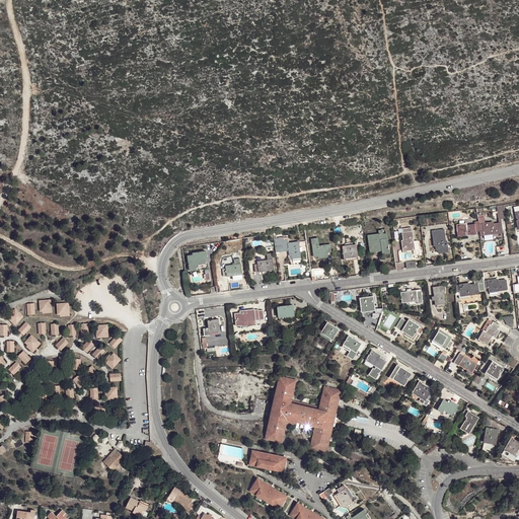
[(504,205),(497,206),(499,219),(506,217),(504,205)]
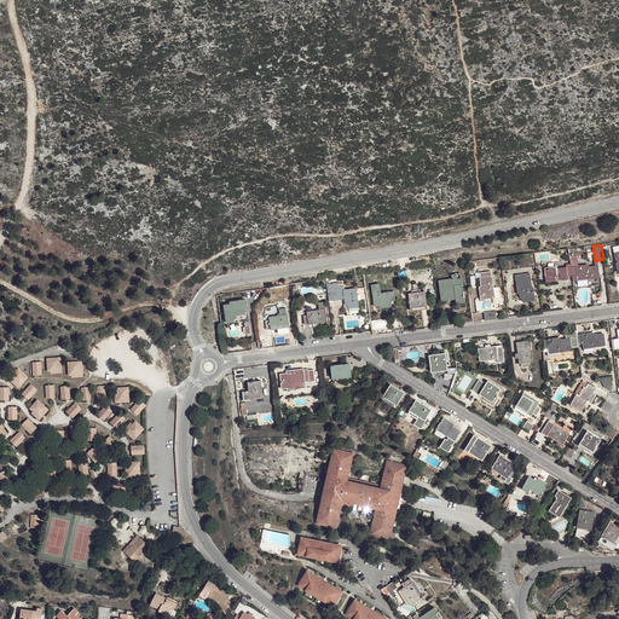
[(573,281),(578,281),(577,278),(586,277),(586,279),(594,279),(600,278),(597,266),(586,267),(585,266),(578,266),(577,258),(570,258),(571,264),(571,267),(572,276),(572,277),(573,281)]
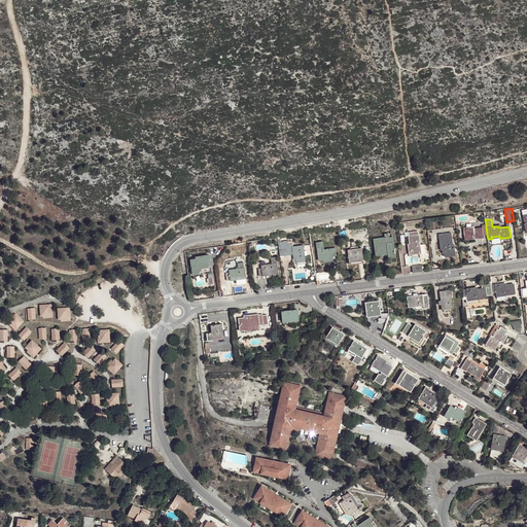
[(483,236),(487,235),(486,227),(486,224),(482,225),(482,229),(472,230),(472,227),(464,229),(465,239),(472,238),(473,240),(479,239),(483,238),(483,236)]
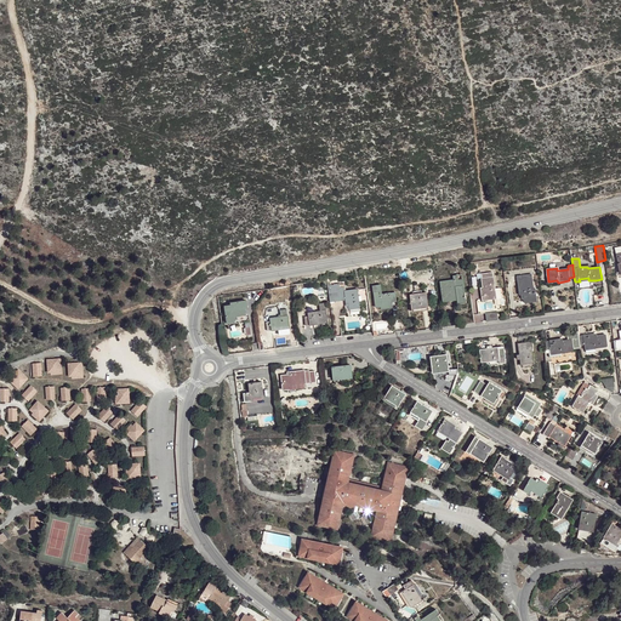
[(523,280),(518,281),(520,295),(522,295),(524,295),(524,298),(524,301),(530,301),(535,300),(534,297),(536,297),(535,292),(534,292),(534,289),(531,275),(523,275),(523,280)]
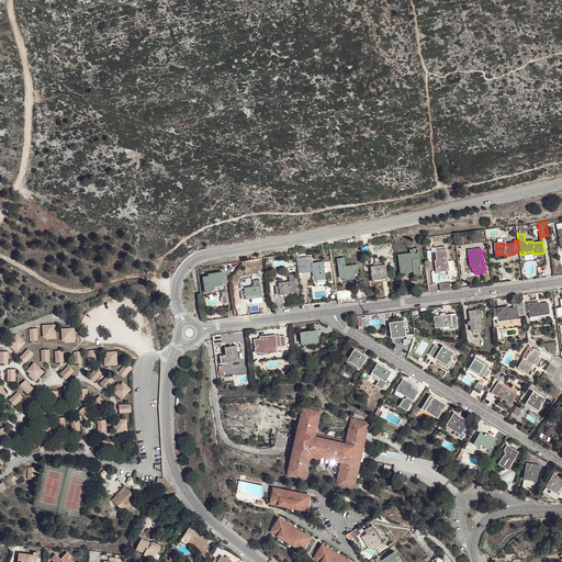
[(416,254),(416,251),(412,251),(412,255),(400,257),(403,273),(413,272),(414,276),(418,274),(423,274),(419,254),(416,254)]
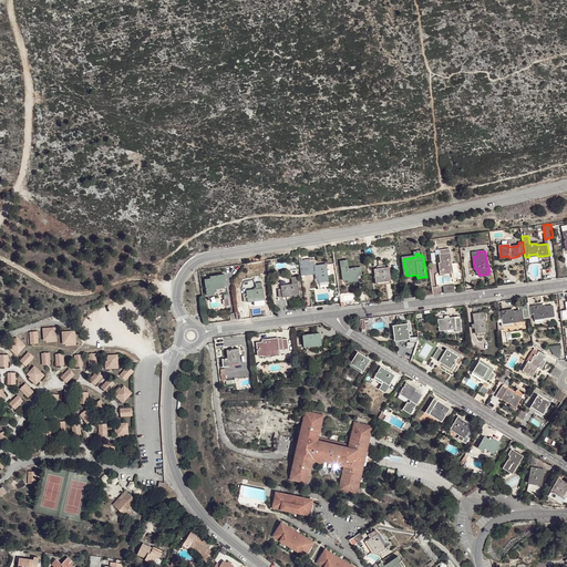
[(447,254),(440,255),(441,265),(440,266),(441,275),(451,272),(450,265),(452,264),(451,254),(447,254)]
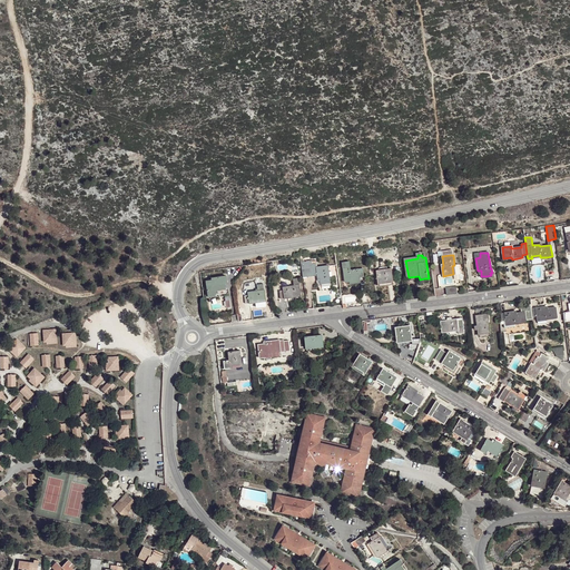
[(312,266),(302,267),(303,278),(313,277),(312,269),(312,266)]
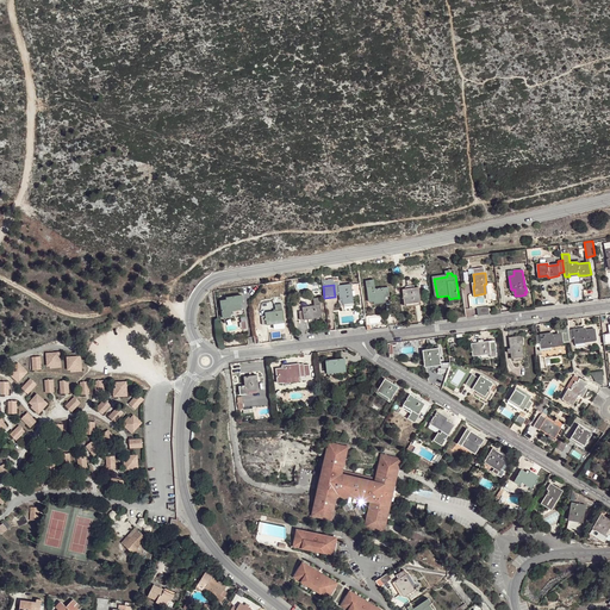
[(350,286),(338,288),(340,296),(340,299),(342,299),(343,305),(348,304),(353,303),(350,286)]
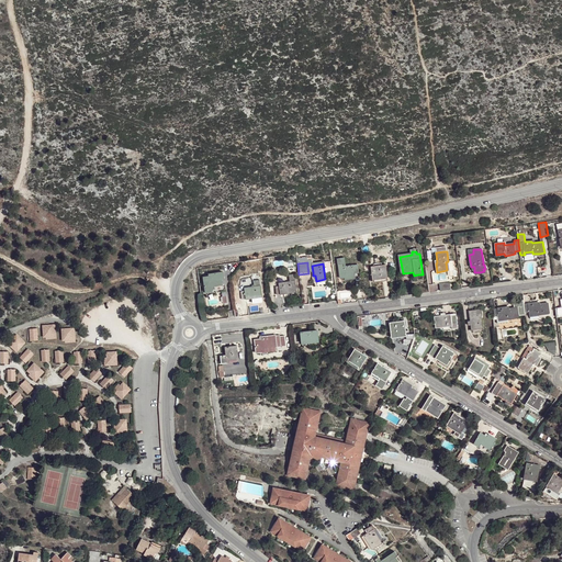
[(344,263),(338,263),(339,277),(343,277),(345,277),(353,276),(353,273),(358,272),(357,265),(345,266),(344,266),(344,263)]
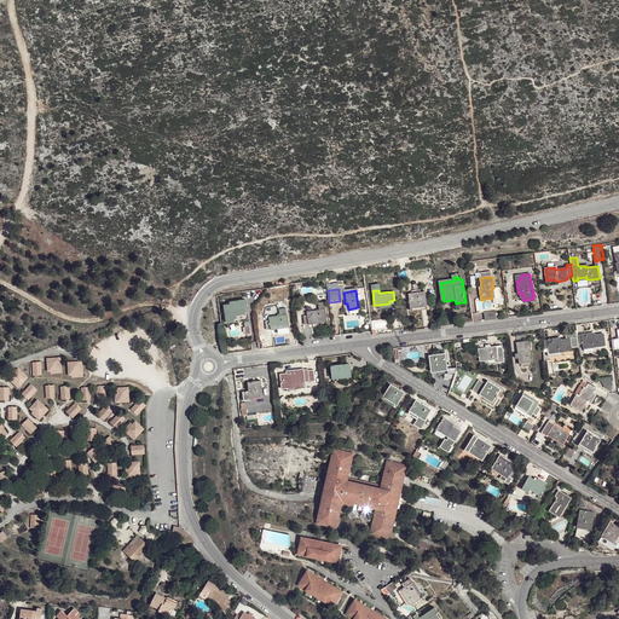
[(424,291),(410,293),(412,306),(418,306),(426,305),(424,291)]
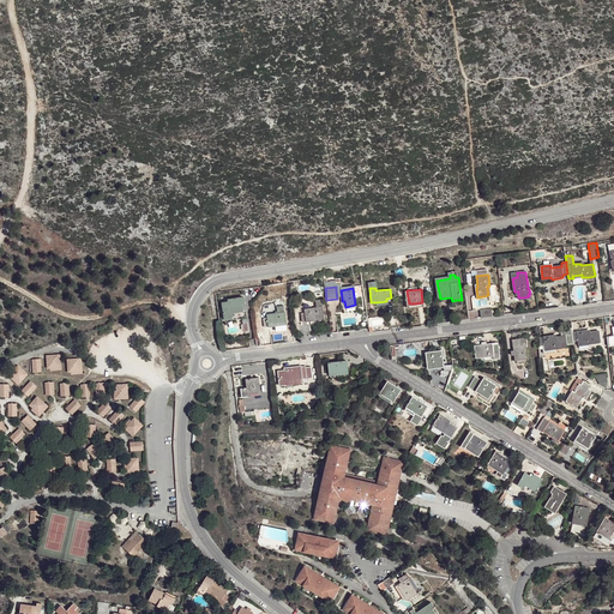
[(246,298),(232,299),(232,302),(223,304),(226,319),(229,319),(233,319),(233,317),(236,315),(236,312),(245,311),(244,306),(247,305),(246,298)]
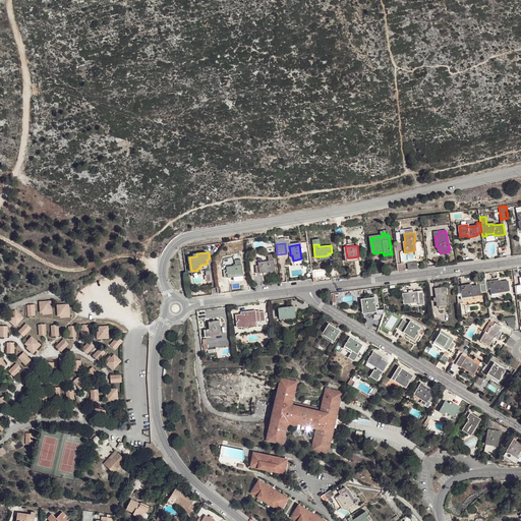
[(228,270),(229,277),(236,276),(243,275),(241,266),(241,259),(235,261),(236,267),(227,268),(228,270)]
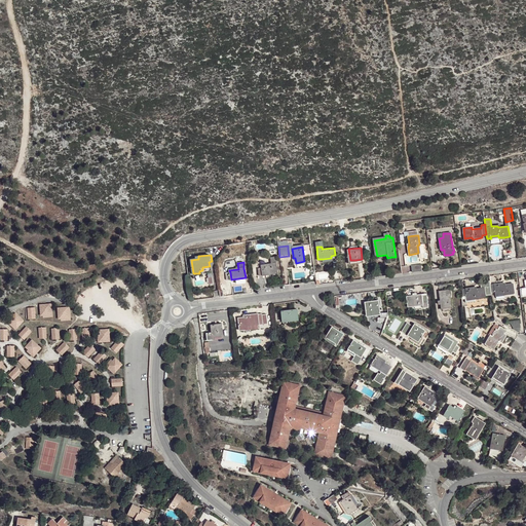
[(262,268),(263,275),(270,274),(277,273),(275,264),(271,264),(261,266),(262,268)]
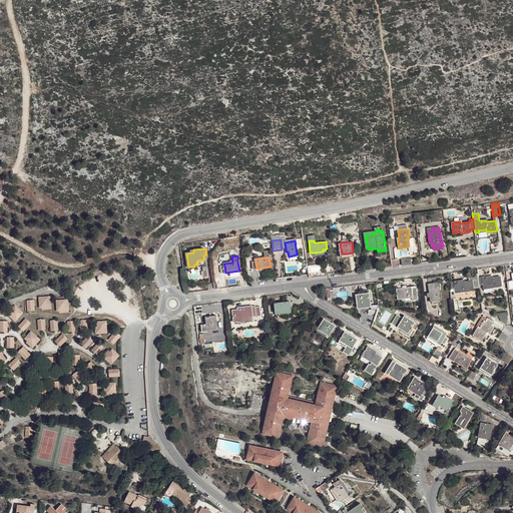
[(411,258),(401,259),(402,266),(407,266),(412,265),(411,258)]
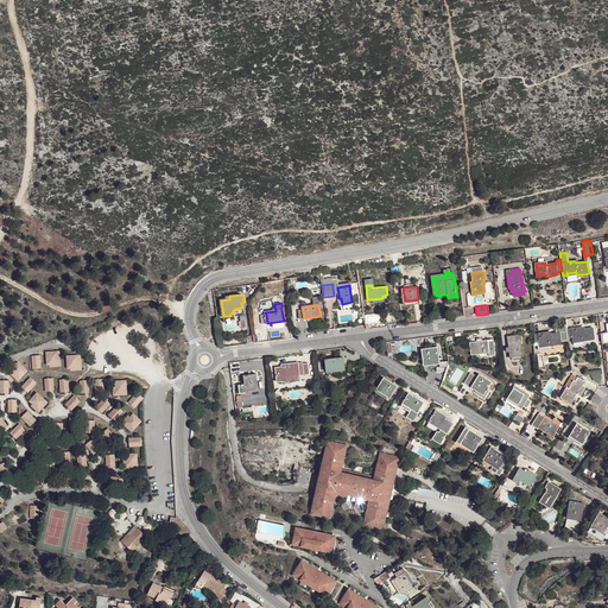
[(581,328),(571,329),(572,339),(572,341),(582,340),(582,341),(594,340),(593,328),(581,330),(581,328)]
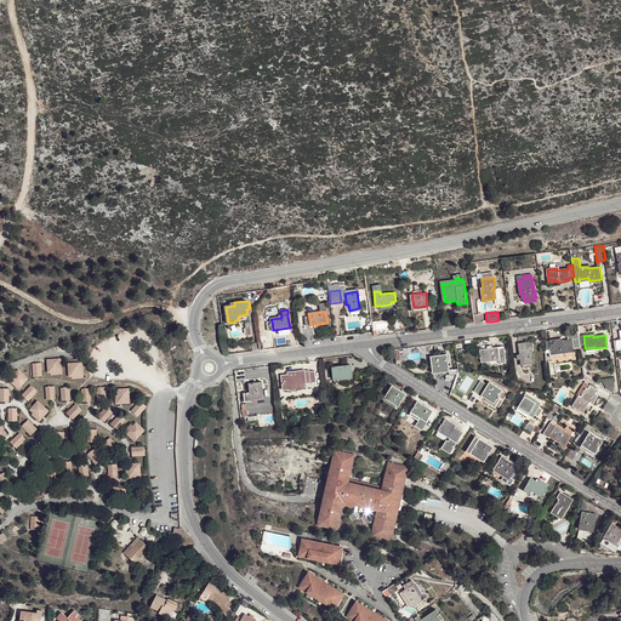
[(554,340),(550,341),(551,351),(552,353),(560,352),(560,353),(573,352),(571,340),(560,341),(559,340),(554,340)]
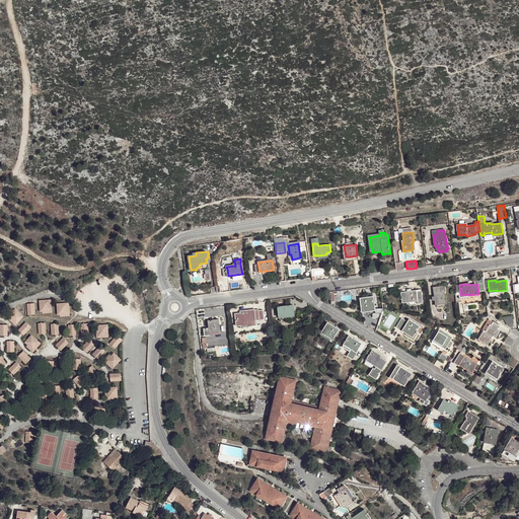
[(409,292),(401,293),(402,303),(418,301),(416,291),(409,292)]
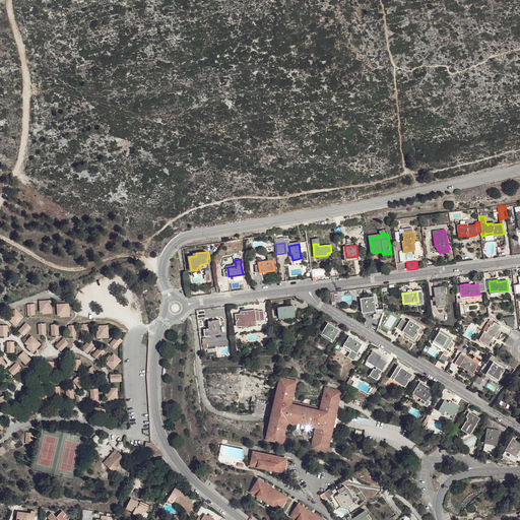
[(440,293),(435,293),(436,305),(446,304),(445,291),(440,293)]
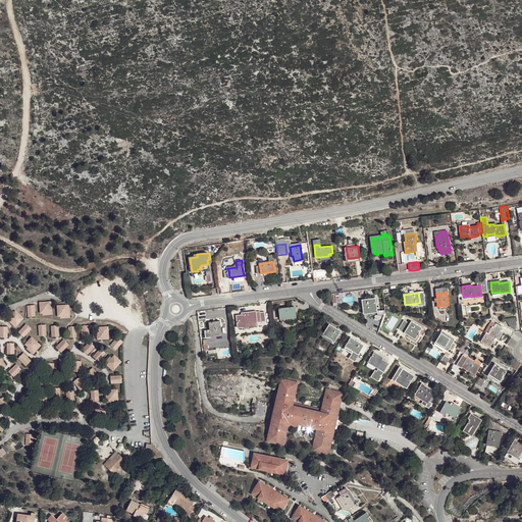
[(369,307),(376,305),(375,299),(363,300),(364,313),(369,312),(369,307)]
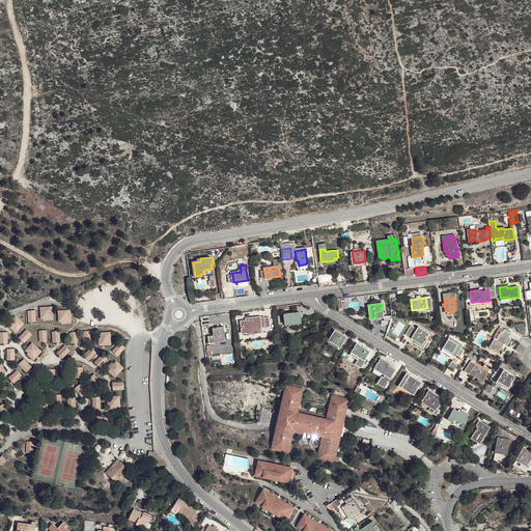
[(54,305),(40,306),(40,317),(45,317),(45,318),(54,318),(54,305)]
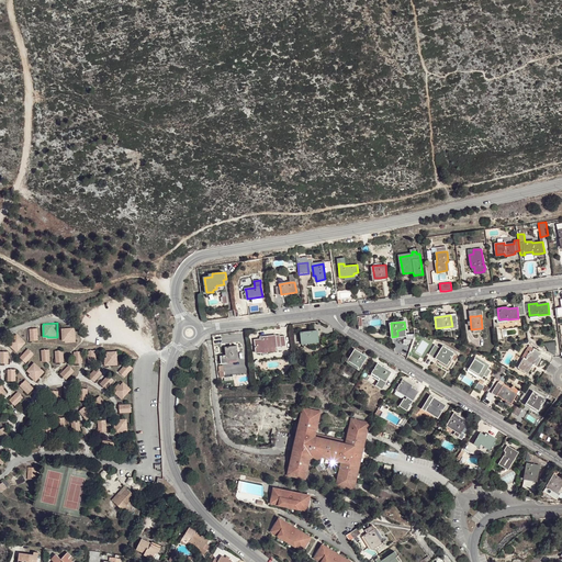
[(76,340),(75,326),(63,327),(63,339),(66,338),(66,341),(76,340)]
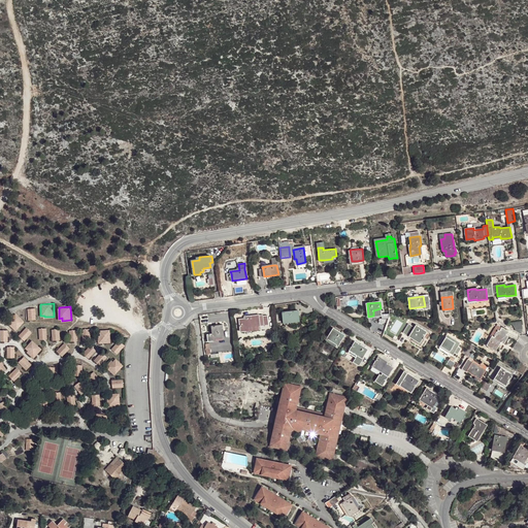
[(36,307),(28,307),(29,319),(36,319),(36,307)]
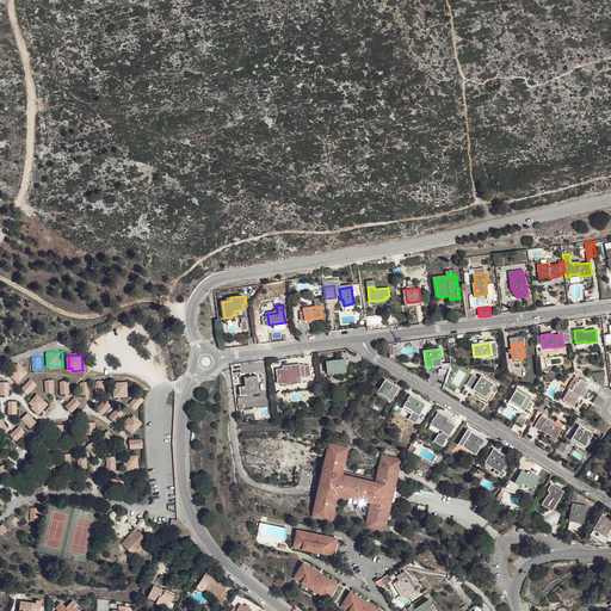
[(328,374),(335,374),(346,372),(345,360),(327,362),(328,374)]
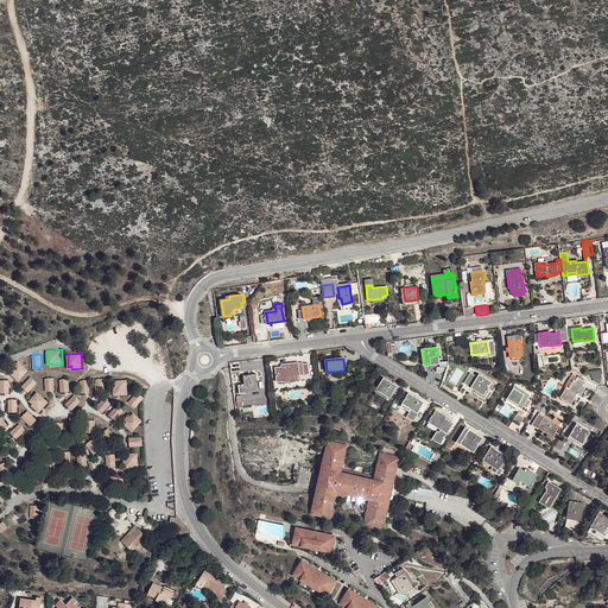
[(27,369),(18,360),(17,362),(14,360),(7,369),(19,380),(27,369)]
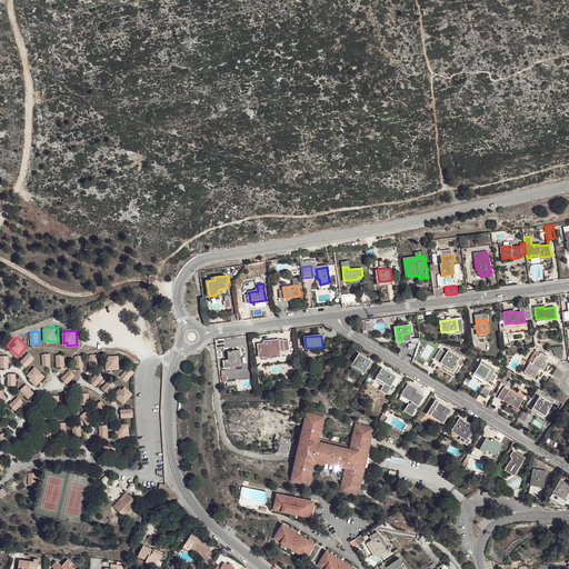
[(266,357),(266,353),(280,352),(281,356),(295,353),(293,340),(288,340),(288,339),(283,340),(283,339),(279,340),(267,341),(267,343),(259,345),(260,358),(266,357)]
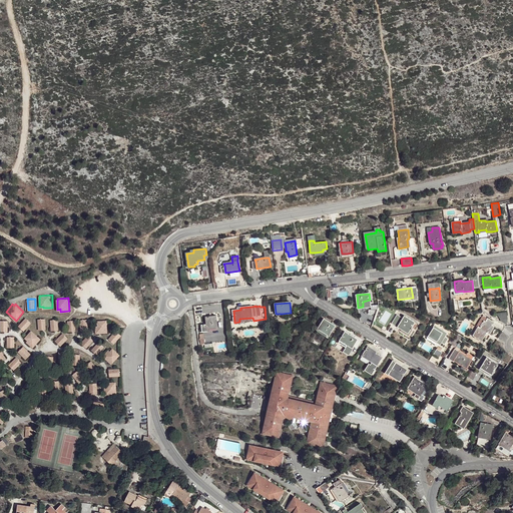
[(500,321),(505,325),(507,320),(506,314),(497,315),(500,321)]
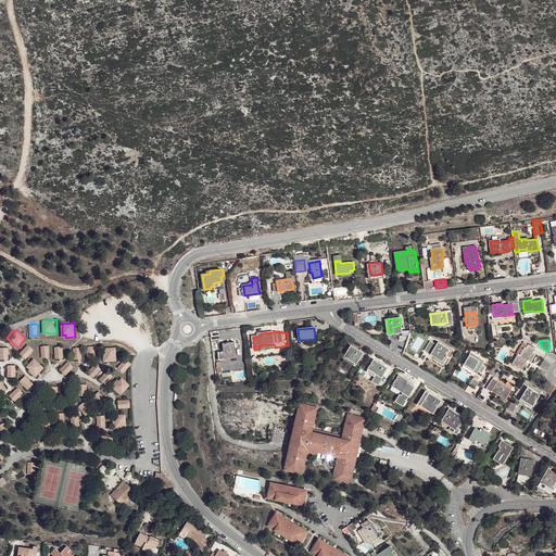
[(440,352),(446,356),(451,350),(439,342),(437,345),(430,341),(424,351),(427,353),(430,355),(431,353),(437,356),(440,352)]
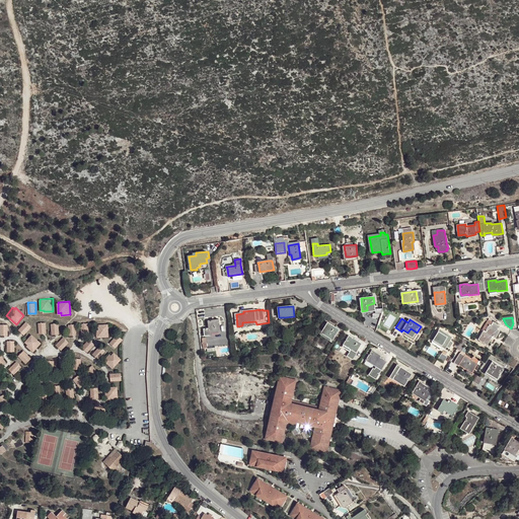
[(221,332),(219,320),(214,320),(209,321),(210,326),(204,327),(205,335),(221,332)]
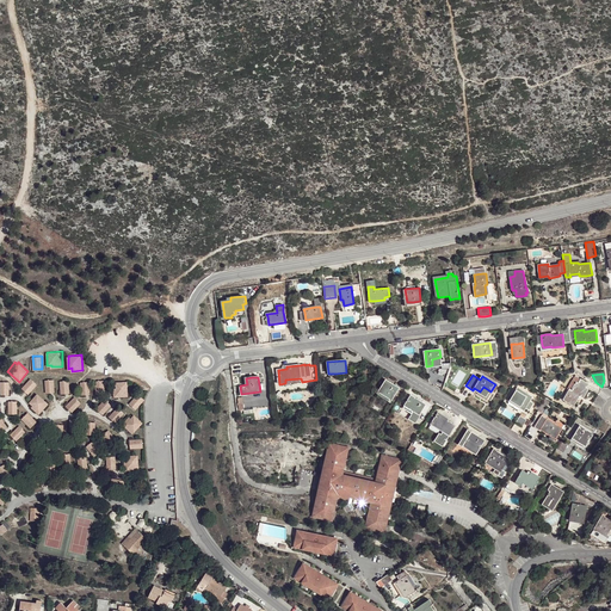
[(38,384),(32,378),(23,388),(30,394),(38,384)]
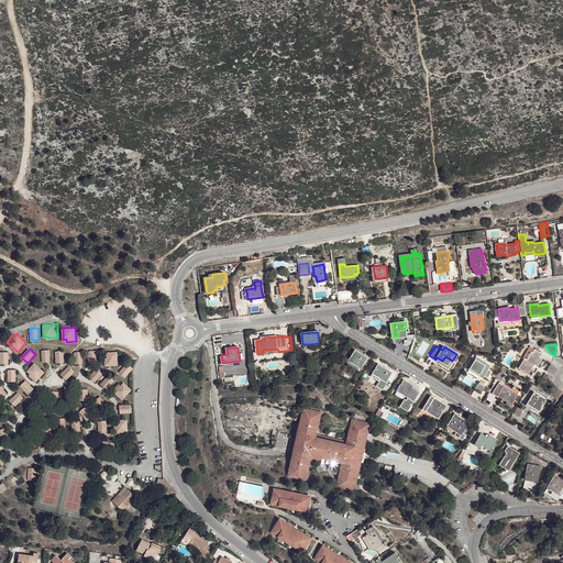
[(50,349),(42,350),(43,362),(51,361),(50,349)]
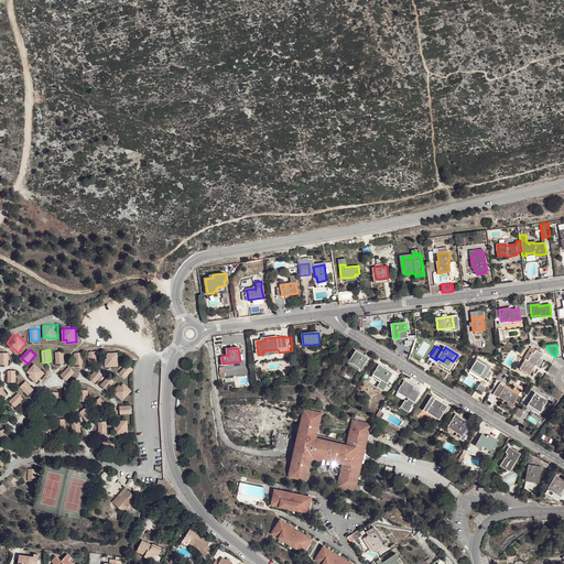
[(63,350),(55,351),(56,362),(64,362),(63,350)]
